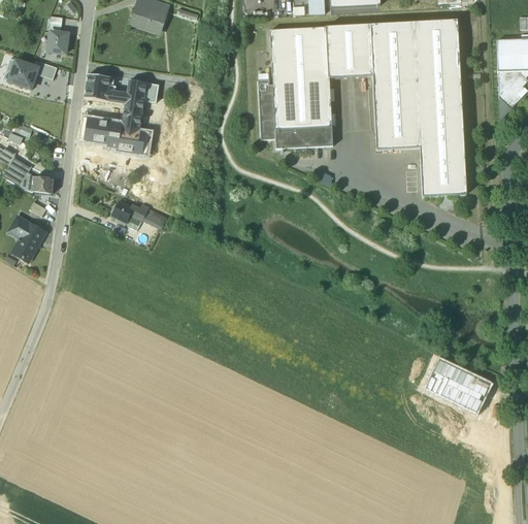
[(138,0),(131,23),(159,31),(164,13),(166,14),(169,4),(155,0),(138,0)]
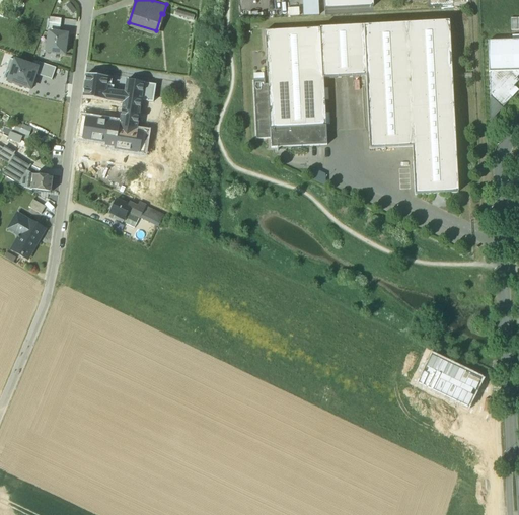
[(303,0),(304,12),(320,11),(319,0),(303,0)]
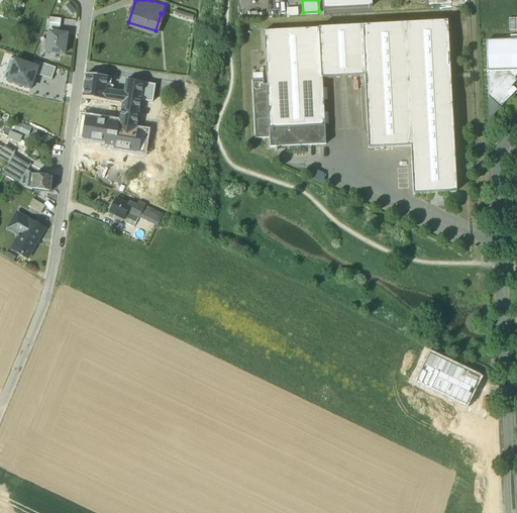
[(174,12),(192,18),(193,13),(176,7),(174,12)]
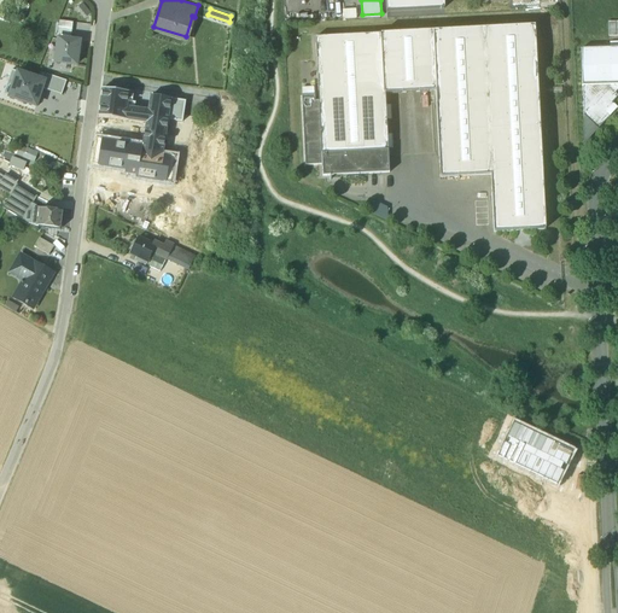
[(57,31),(71,33),(74,18),(59,17),(57,31)]
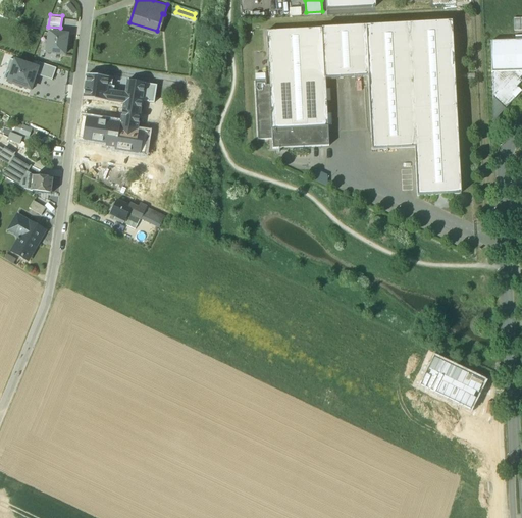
[(452,18),(321,26),(324,75),(325,75),(368,73),(372,147),(415,144),(417,193),(461,191),(452,18)]
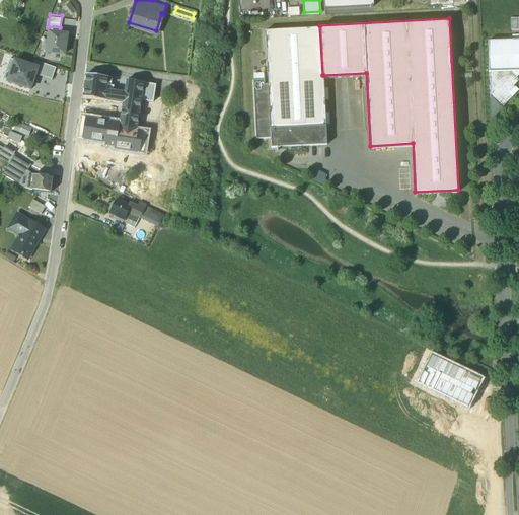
[(319,25),(265,27),(268,81),(270,126),(325,123),(323,75),(322,75),(319,25)]
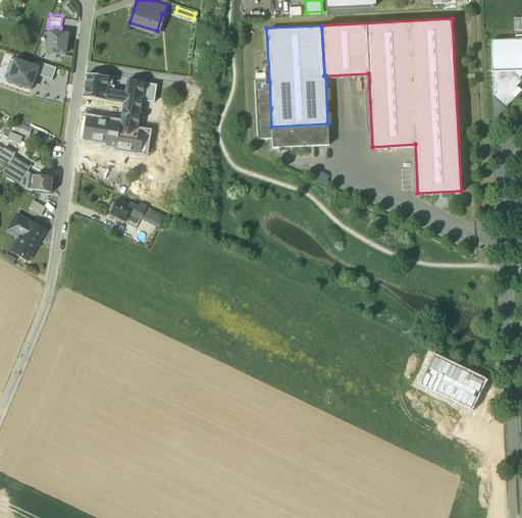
[(65,52),(67,33),(50,31),(47,49),(65,52)]
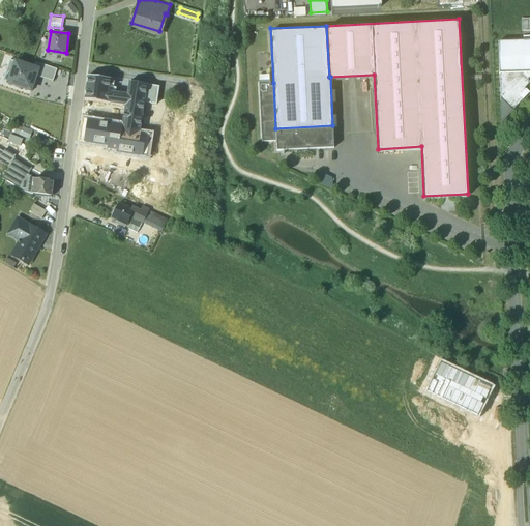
[(529,37),(496,39),(497,70),(529,69),(529,37)]
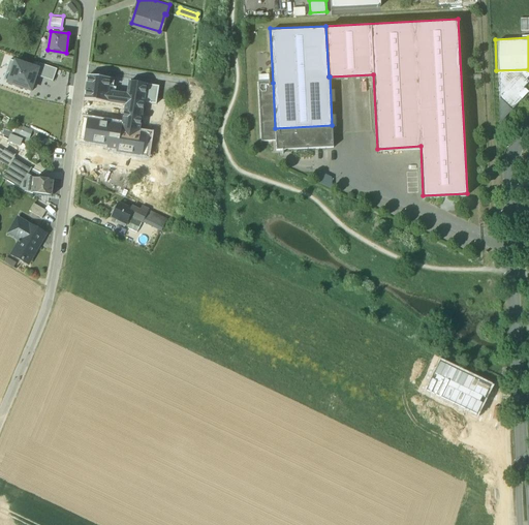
[(16,59),(10,57),(6,67),(11,69),(16,59)]
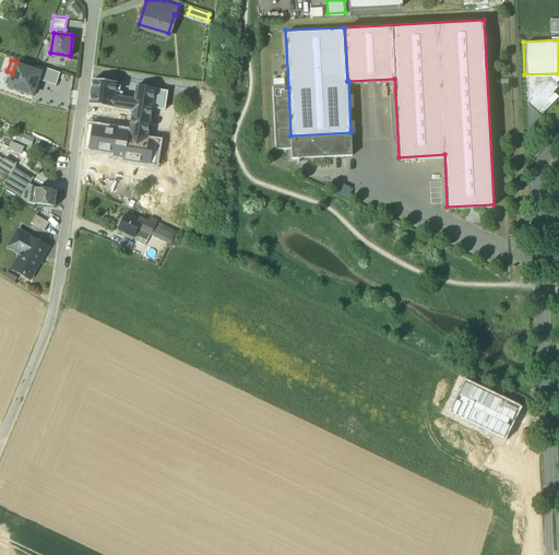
[(40,70),(16,62),(12,73),(9,84),(33,93),(35,85),(36,85),(38,79),(37,78),(38,77),(40,70)]
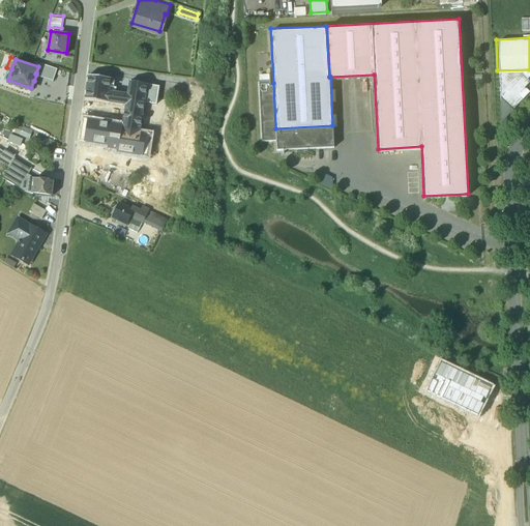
[(57,66),(40,61),(38,66),(36,72),(53,79),(57,66)]
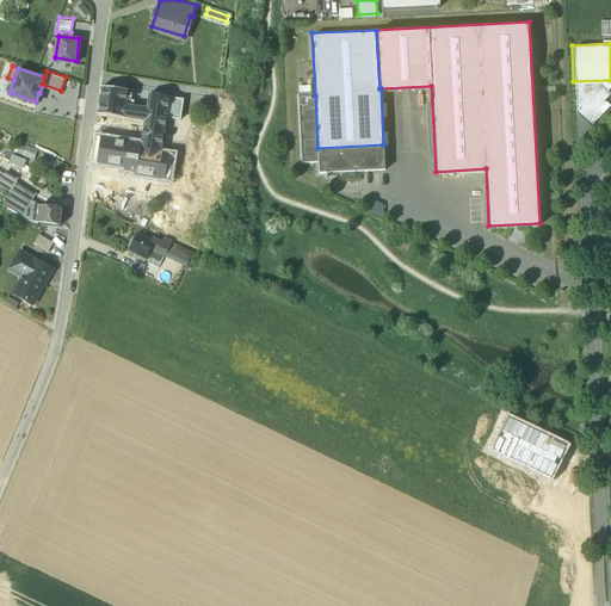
[(610,85),(610,80),(573,81),(575,138),(604,111),(600,107),(608,101),(604,98),(610,91),(608,88),(610,85)]
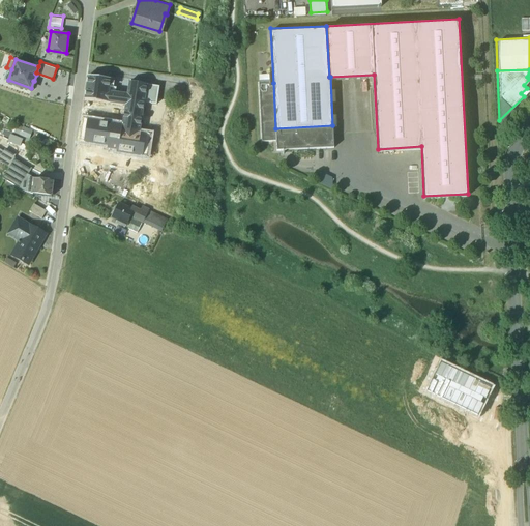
[(110,77),(91,75),(88,74),(85,96),(107,100),(125,103),(122,122),(121,126),(140,129),(140,126),(144,99),(145,93),(146,83),(128,81),(127,92),(109,89),(110,77)]
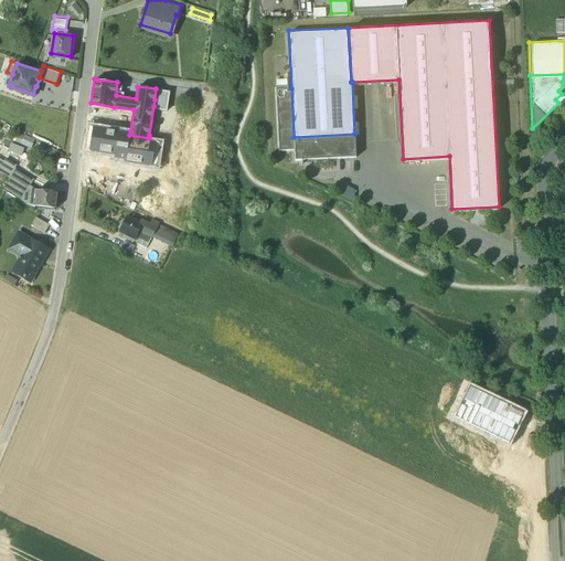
[(288,83),(276,84),(279,148),(295,147),(294,137),(291,88),(288,88),(288,83)]
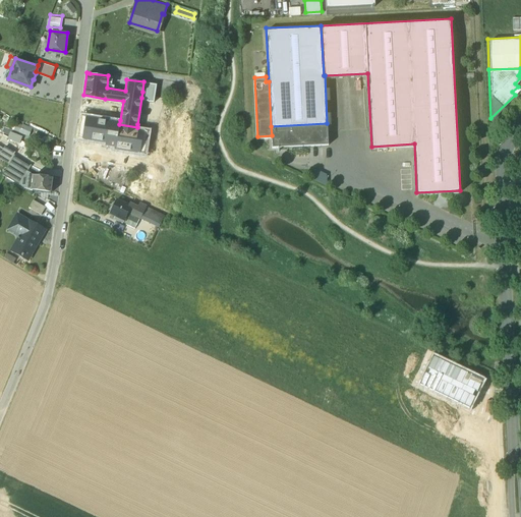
[(157,83),(143,81),(142,92),(141,98),(154,99),(157,83)]
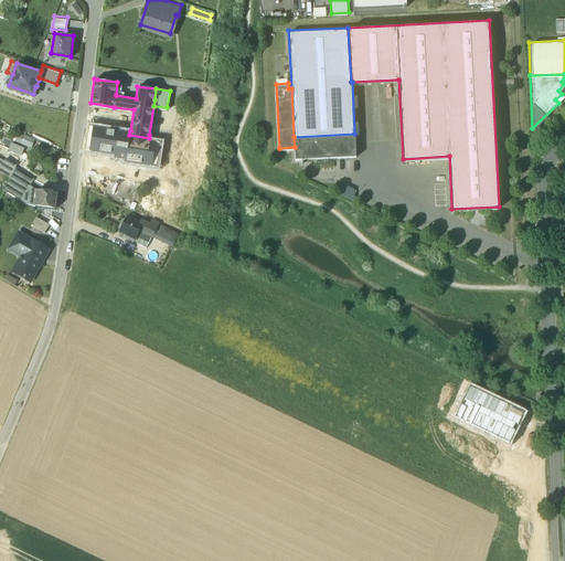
[(149,138),(129,135),(130,130),(88,124),(85,149),(125,155),(125,159),(158,163),(161,137),(149,135),(149,138)]
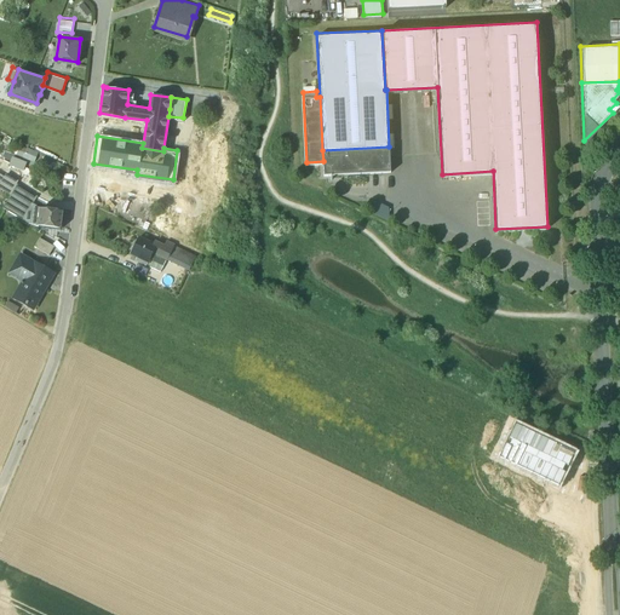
[(33,148),(27,145),(23,154),(30,157),(33,148)]
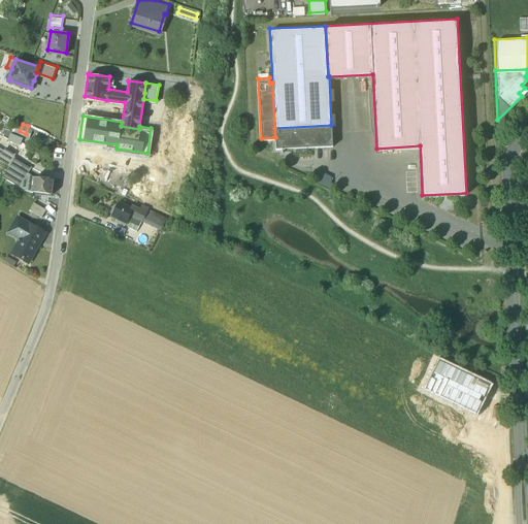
[(274,128),(275,137),(275,148),(333,144),(332,125),(331,125),(274,128)]
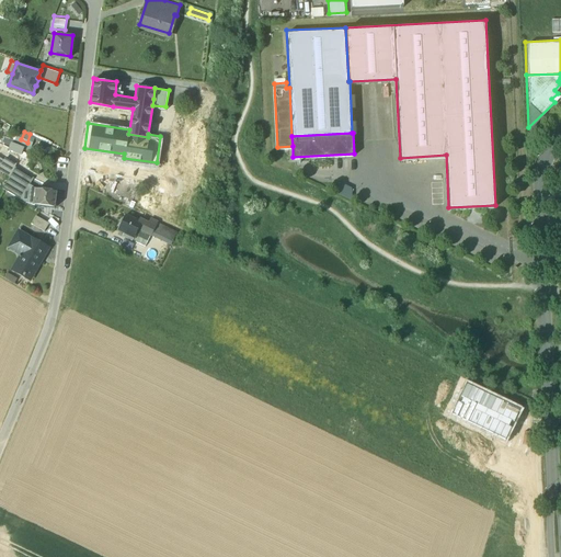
[(33,177),(15,166),(12,171),(30,182),(33,177)]
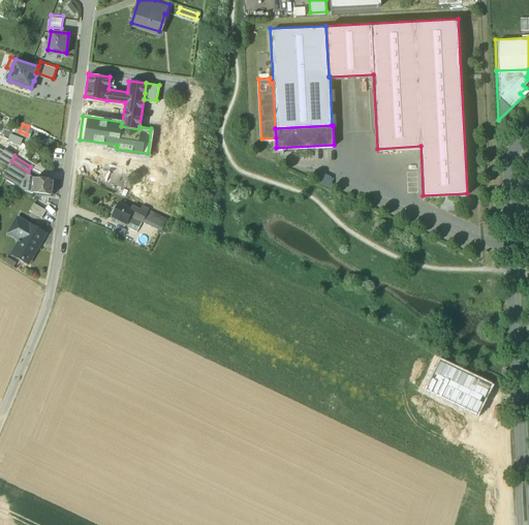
[(28,172),(11,161),(3,175),(20,185),(28,172)]
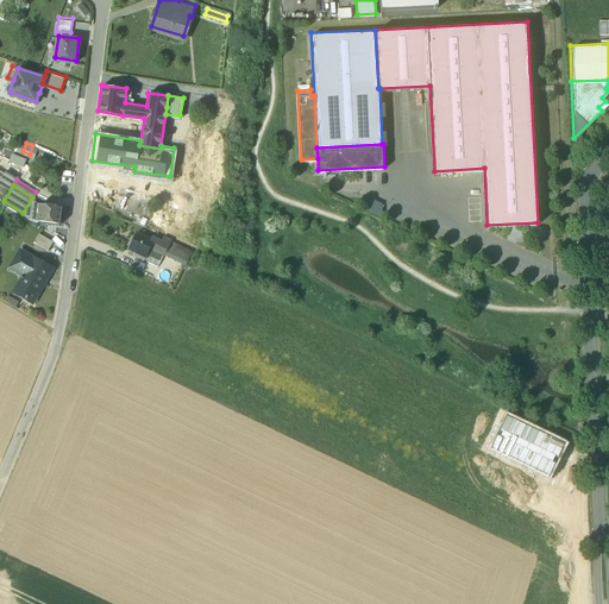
[(41,202),(32,197),(23,213),(29,216),(37,219),(39,202),(41,202)]
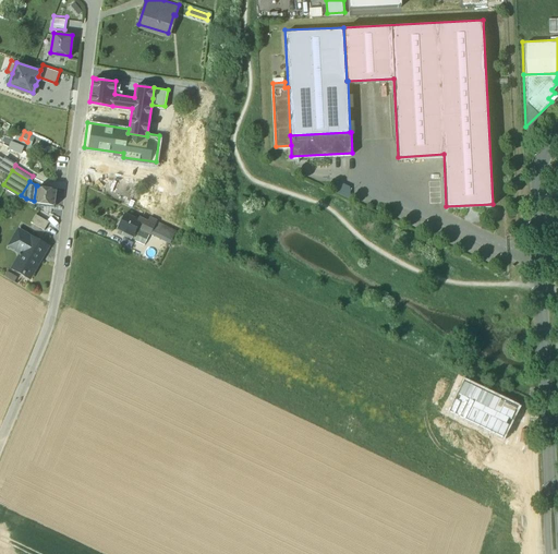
[(56,188),(37,185),(36,185),(34,201),(53,204),(56,188)]
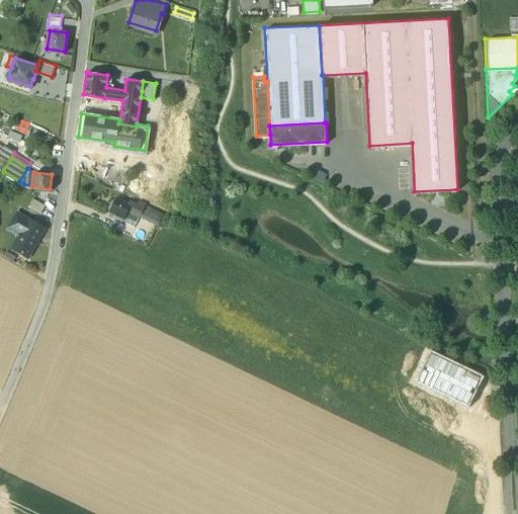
[(46,203),(32,196),(28,203),(40,211),(41,210),(40,210),(45,204),(46,203)]
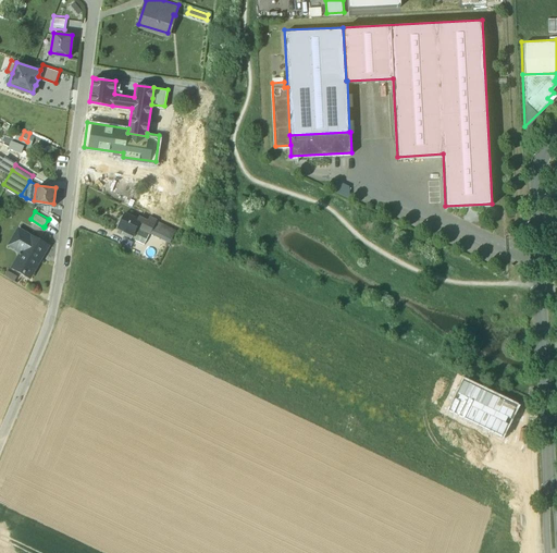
[(137,217),(125,211),(118,225),(124,229),(123,232),(127,233),(128,231),(133,232),(137,223),(150,230),(155,223),(147,219),(138,214),(137,217)]
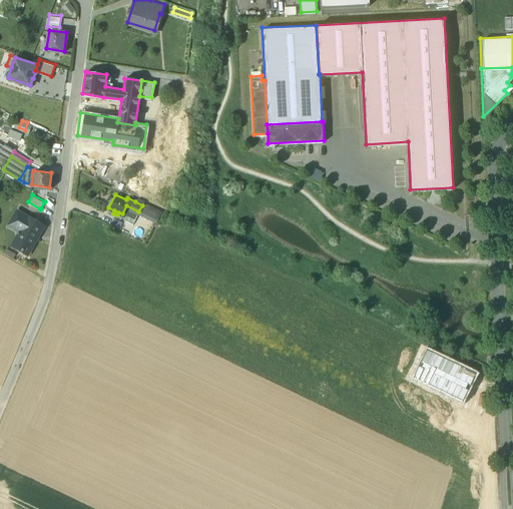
[(162,209),(137,197),(135,201),(142,205),(138,211),(156,220),(162,209)]
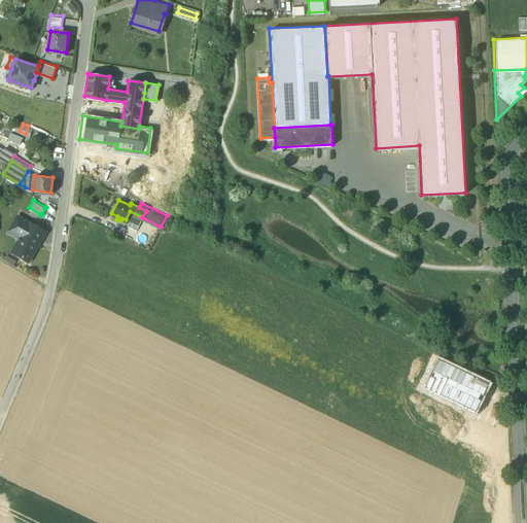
[(43,229),(18,214),(11,224),(24,232),(11,251),(23,257),(28,260),(38,244),(35,242),(43,229)]
